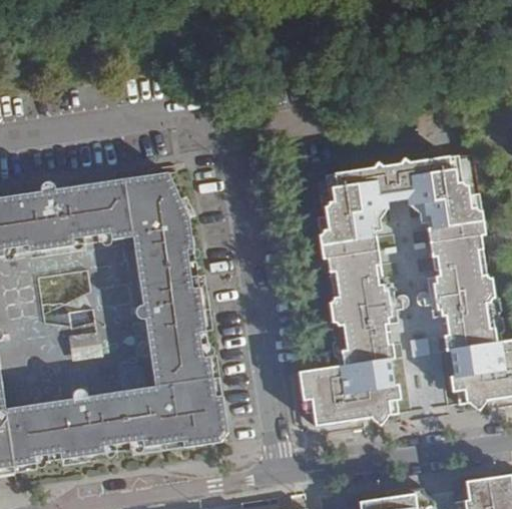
[(373,416),(382,422),(386,420),(387,417),(388,414),(388,410),(387,401),(402,399),(393,342),(387,342),(384,327),(390,327),(388,317),(394,316),(390,289),(384,290),(383,283),(379,283),(376,266),(382,265),(378,237),(372,237),(370,223),(375,222),(373,209),(389,206),(388,200),(407,198),(408,202),(424,201),(426,215),(430,214),(433,228),(429,228),(432,258),(439,257),(441,274),(435,274),(436,282),(432,283),(435,308),(440,308),(441,316),(446,315),(449,335),(443,336),(451,391),(465,389),(466,400),(468,403),(471,405),(474,406),(478,407),(484,400),(511,395),(511,339),(497,342),(495,328),(488,329),(485,304),(495,298),(492,278),(480,273),(477,251),(483,250),(481,234),(487,233),(483,209),(471,204),(468,183),(458,178),(456,167),(451,167),(449,155),(334,171),(336,184),(328,185),(330,200),(326,201),(329,223),(318,234),(322,256),(327,256),(330,272),(336,271),(339,295),(330,304),(333,322),(344,328),(347,349),(340,350),(342,364),(297,370),(302,402),(314,400),(317,424),(373,416)]
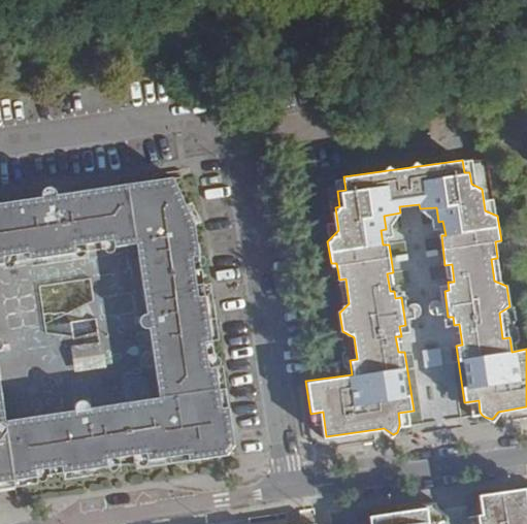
[(150,456),(152,462),(190,456),(191,462),(228,457),(236,451),(229,408),(225,407),(219,367),(211,368),(207,342),(215,341),(207,288),(201,288),(195,257),(202,256),(197,222),(175,179),(66,195),(65,194),(64,191),(62,189),(60,187),(56,186),(53,187),(48,188),(46,190),(45,192),(44,195),(44,198),(0,204),(0,484),(40,479),(40,472),(65,468),(66,475),(110,468),(109,461),(150,456)]
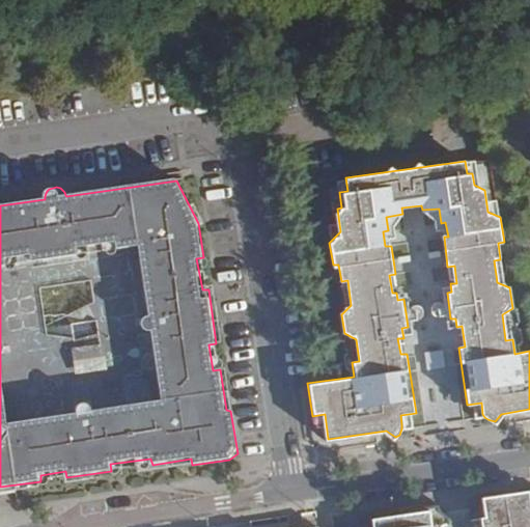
[(230,411),(238,453),(241,452),(234,411),(230,411)]
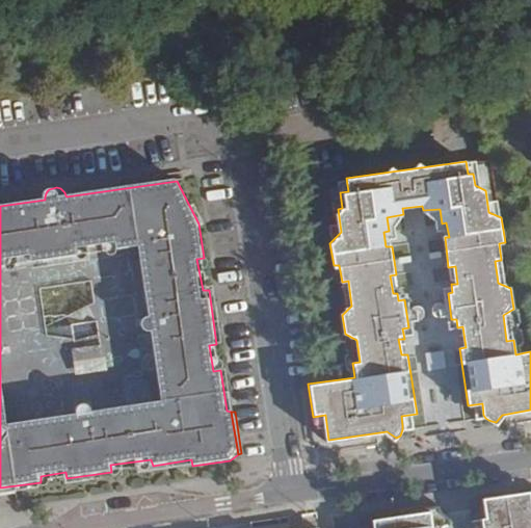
[(530,527),(530,497),(529,487),(482,495),(484,515),(479,516),(480,527),(530,527)]
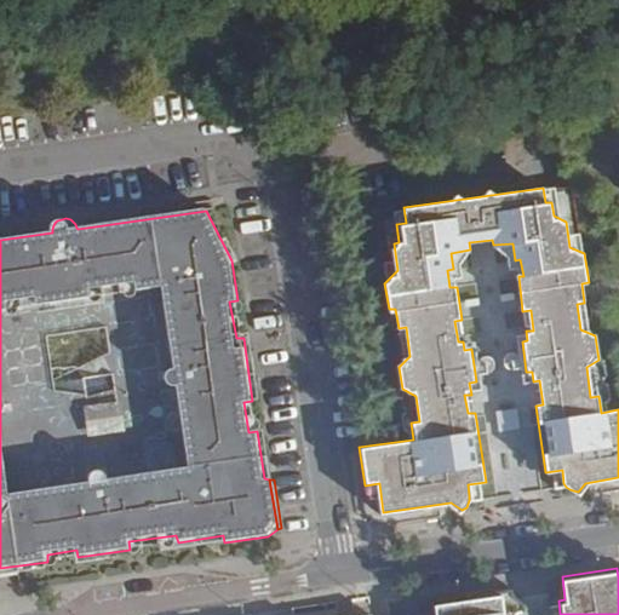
[(516,614),(516,610),(506,613),(502,586),(434,596),(436,614),(447,611),(447,614),(516,614)]
